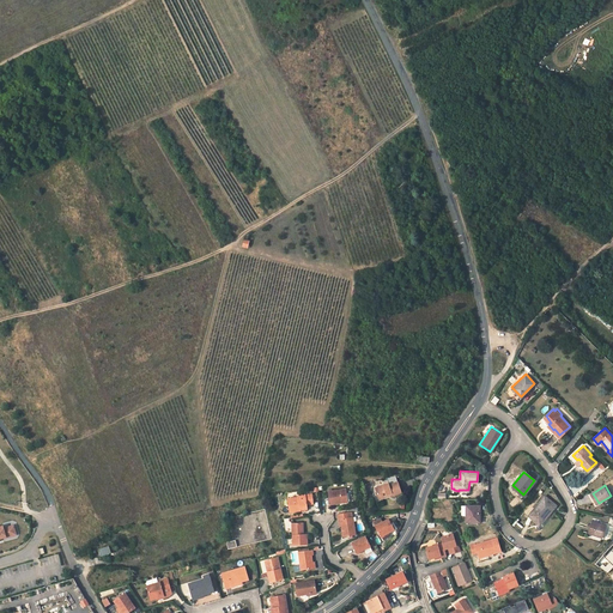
[(331,491),(332,504),(350,502),(347,490),(331,491)]
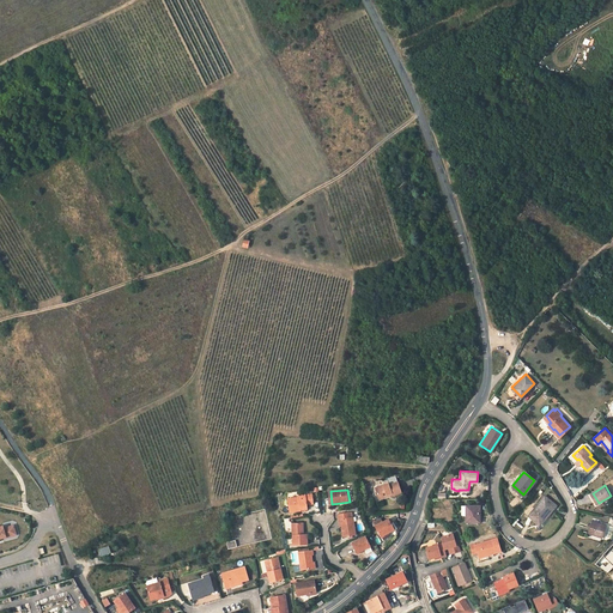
[(405,496),(404,491),(398,492),(399,495),(394,496),(393,493),(384,497),(387,507),(396,504),(396,505),(410,501),(408,495),(405,496)]
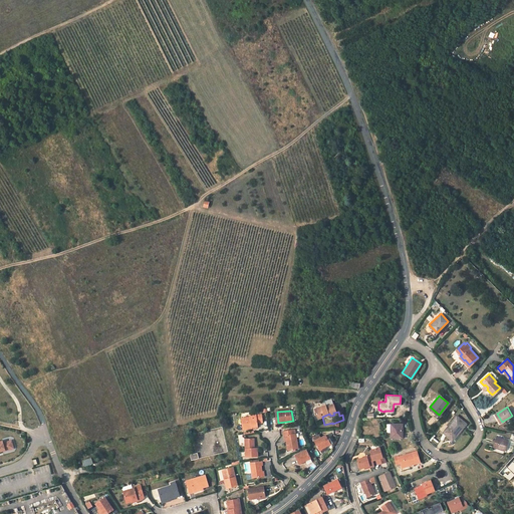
[(254,415),(254,417),(245,418),(246,429),(255,428),(255,427),(260,426),(260,423),(265,422),(264,414),(254,415)]
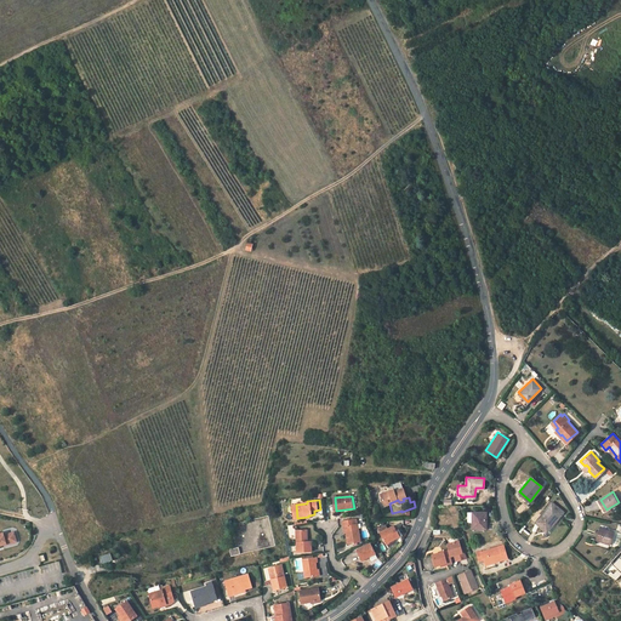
[(535,522),(545,530),(551,522),(553,523),(563,512),(551,502),(535,522)]
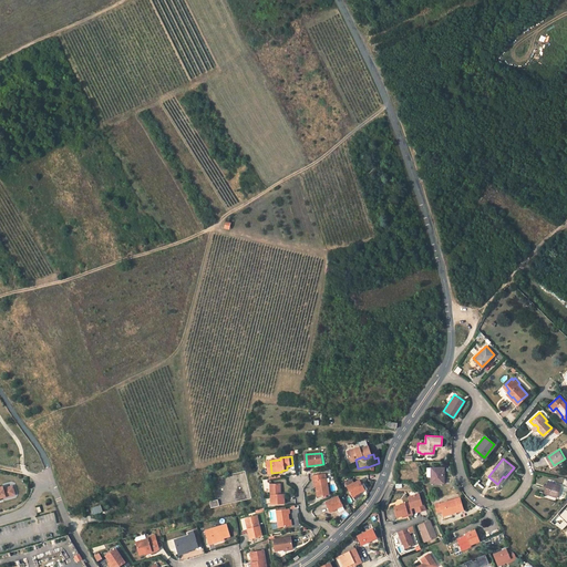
[(426,467),(426,476),(431,476),(431,483),(444,483),(443,467),(426,467)]
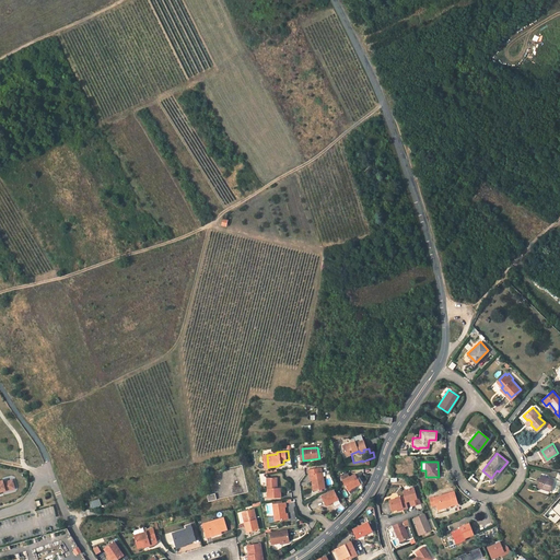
[(314,490),(326,488),(323,471),(322,471),(321,467),(310,469),(311,475),(312,474),(314,490)]
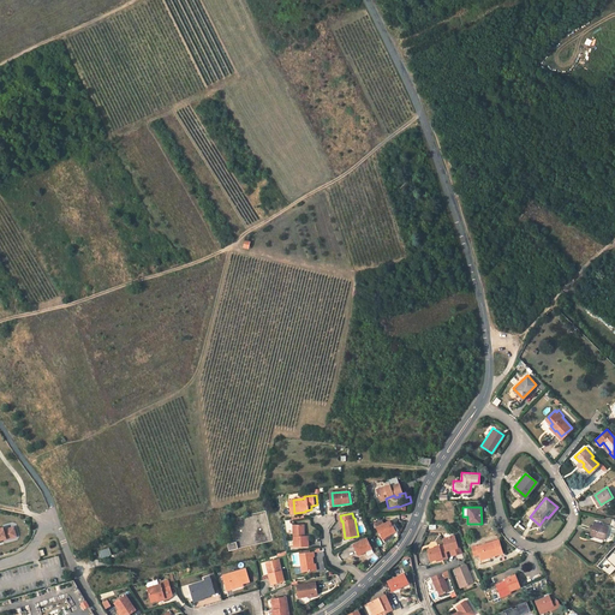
[(396,531),(390,520),(386,524),(383,520),(376,524),(377,527),(383,538),(396,531)]
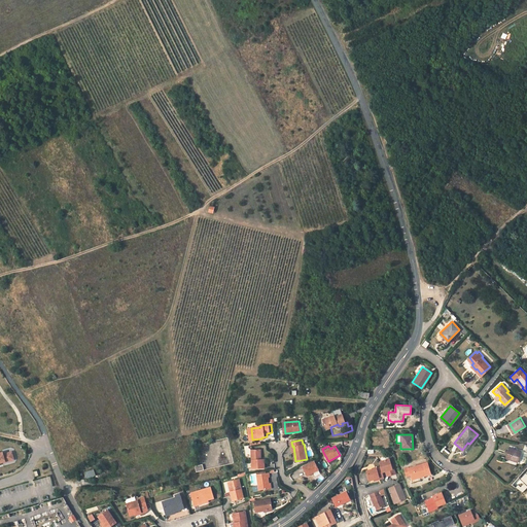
[(510,448),(506,458),(518,461),(521,451),(510,448)]
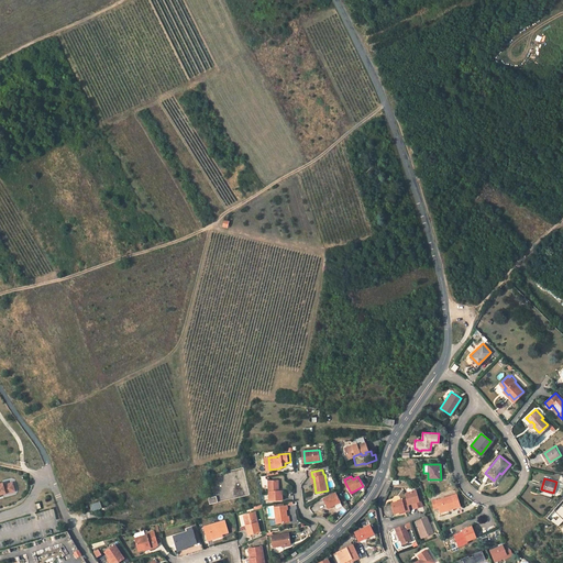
[(269,479),(271,499),(284,499),(283,490),(279,490),(279,479),(269,479)]
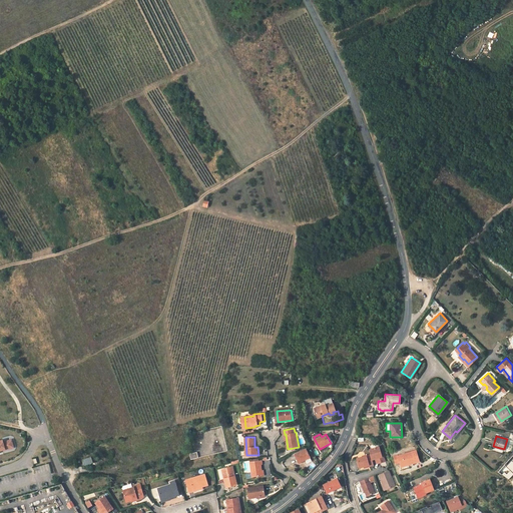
[(12,440),(3,442),(3,440),(0,441),(0,450),(3,450),(3,449),(5,448),(5,450),(14,448),(12,440)]
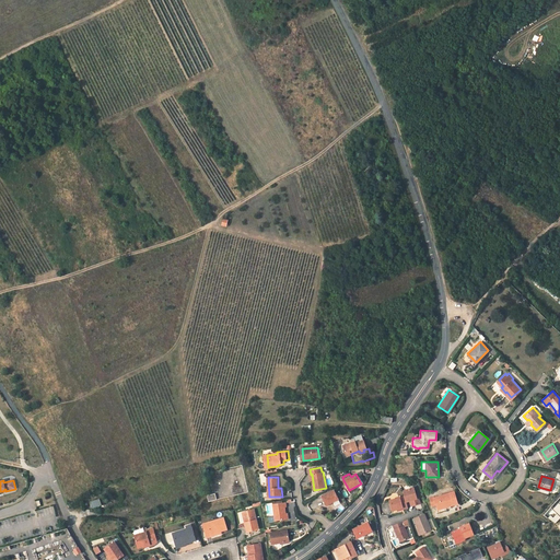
[(412,486),(401,489),(404,494),(405,500),(408,499),(409,500),(409,501),(413,503),(419,501),(415,491),(413,491),(412,486)]
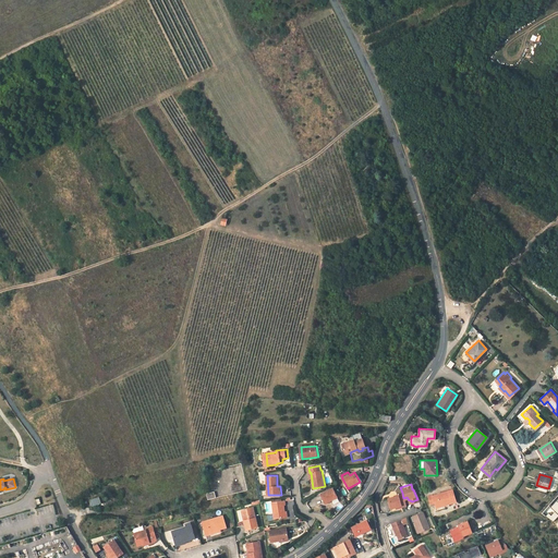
[(325,502),(337,497),(334,488),(320,494),(325,502)]
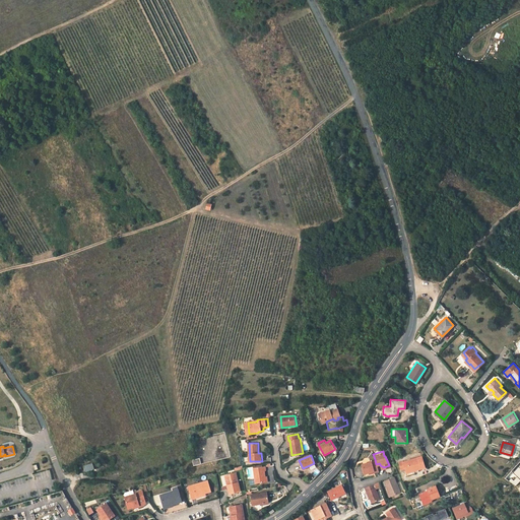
[(403,462),(402,460),(399,462),(401,469),(404,467),(406,471),(412,469),(413,470),(425,467),(420,456),(403,462)]
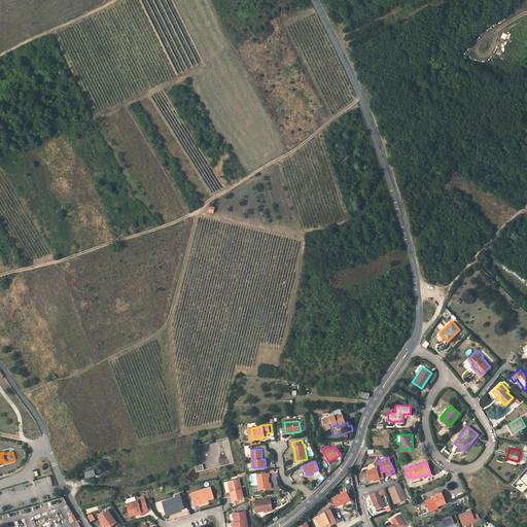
[(377,476),(378,477),(383,476),(381,471),(381,470),(380,465),(365,469),(367,478),(373,477),(377,476)]
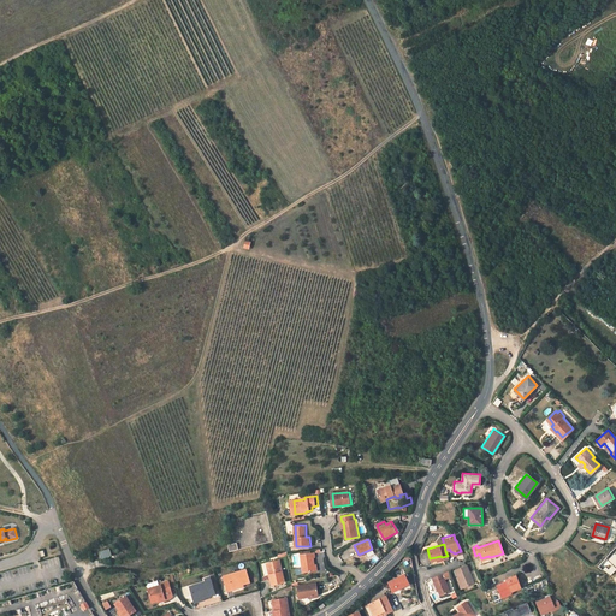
[(101,558),(111,555),(108,549),(99,551),(101,558)]
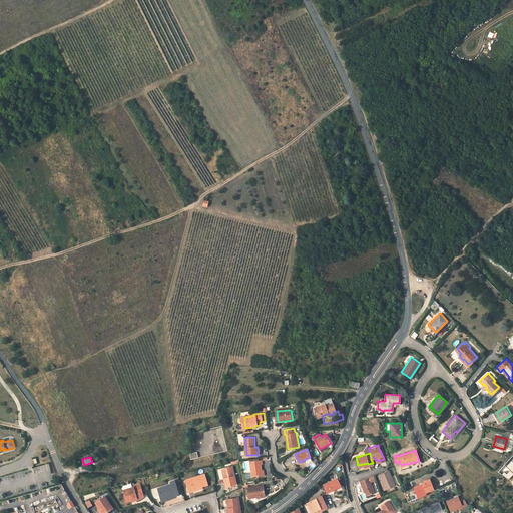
[(251,476),(264,475),(263,469),(262,469),(261,464),(262,463),(262,459),(251,461),(251,459),(248,460),(251,476)]
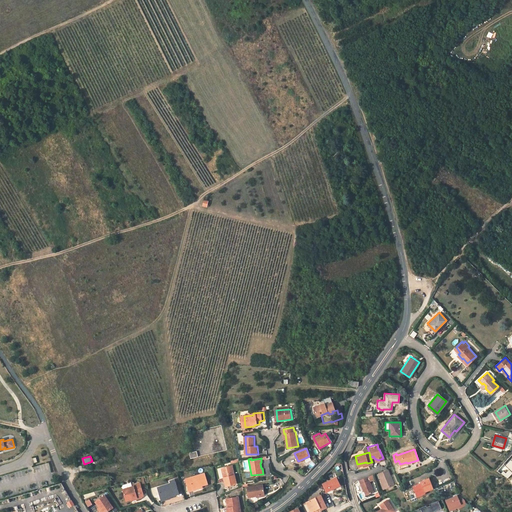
[(232,465),(224,467),(226,476),(224,477),(226,485),(237,482),(232,465)]
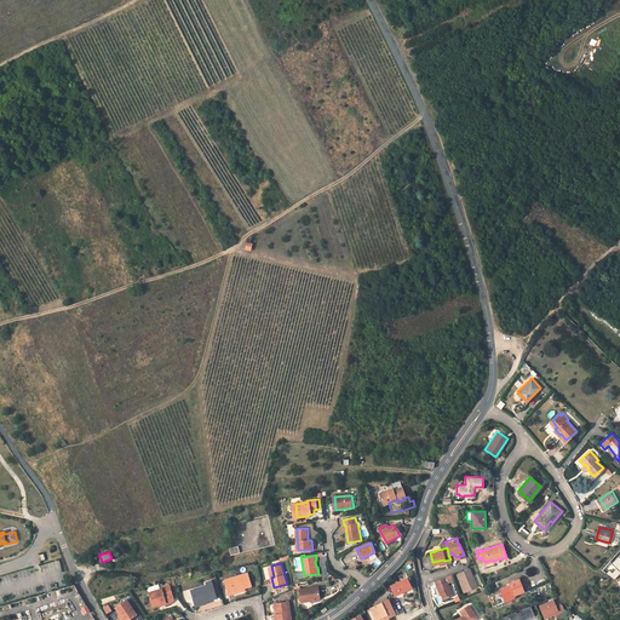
[(458,573),(461,584),(464,591),(476,586),(470,568),(458,573)]
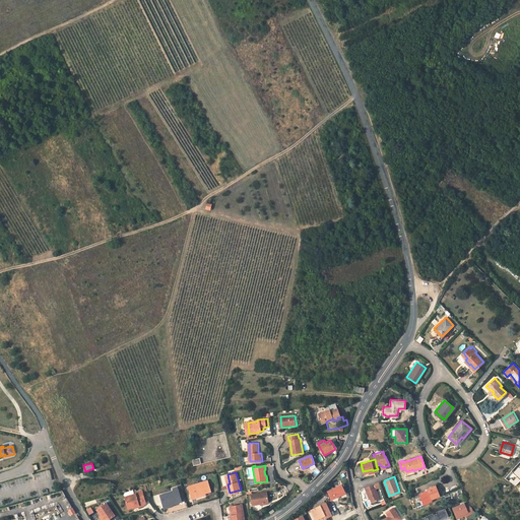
[(192,485),(192,486),(188,488),(192,499),(196,498),(195,496),(210,491),(207,480),(192,485)]
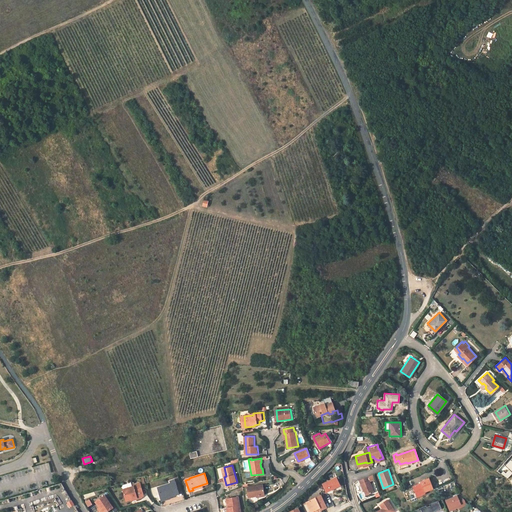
[(326,492),(341,486),(337,476),(322,482),(326,492)]
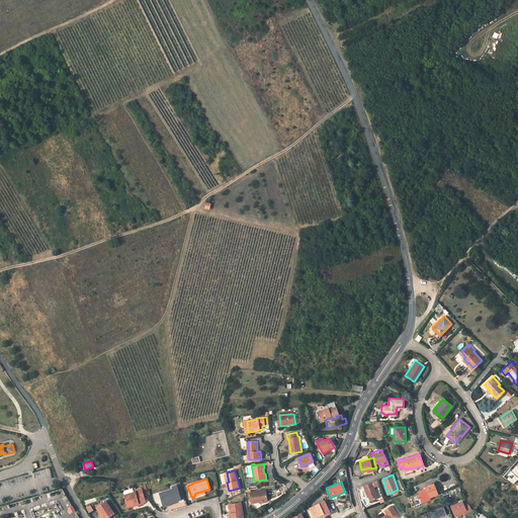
[(375,499),(371,483),(362,485),(365,497),(366,497),(367,501),(375,499)]
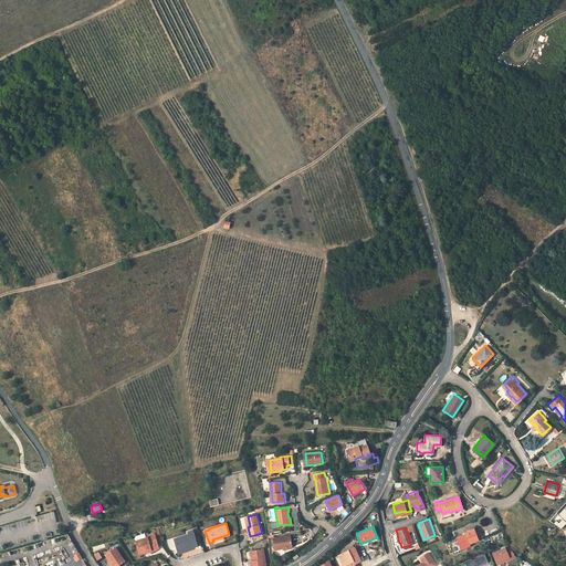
[(462,532),(463,534),(456,537),(460,548),(468,545),(468,543),(478,540),(472,528),(462,532)]
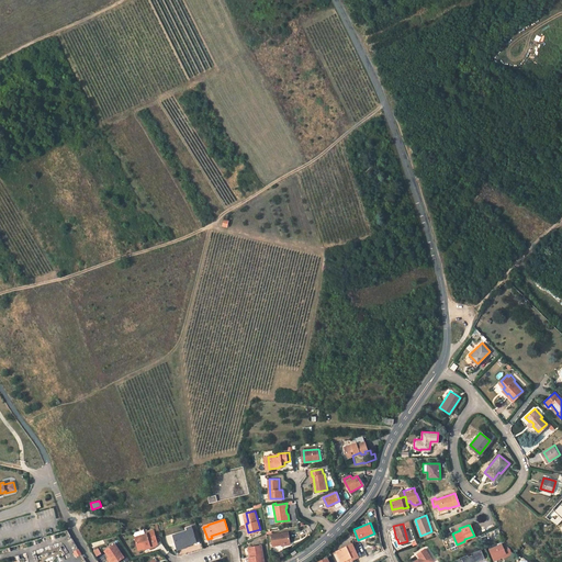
[(173,535),(178,549),(188,546),(187,544),(197,541),(193,528),(173,535)]
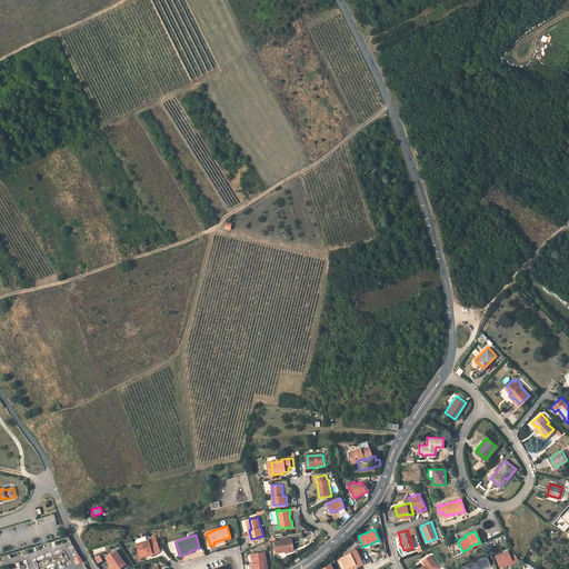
[(136,543),(140,556),(151,552),(152,553),(157,552),(159,550),(153,536),(147,539),(148,540),(136,543)]
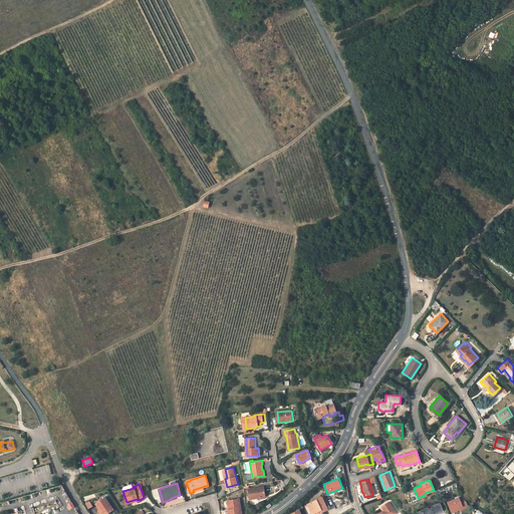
[(264,485),(248,487),(249,498),(265,496),(264,485)]
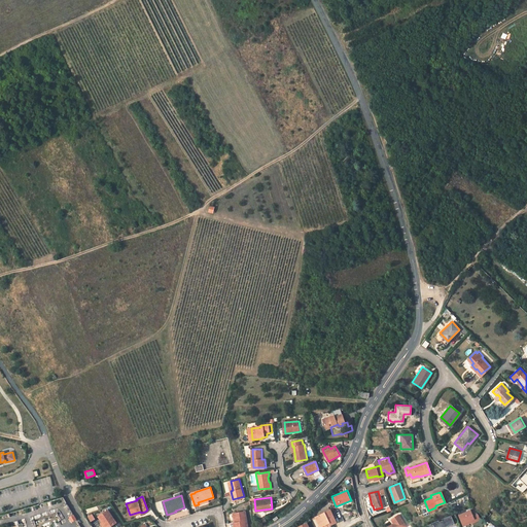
[(463,526),(480,520),(475,507),(458,514),(463,526)]
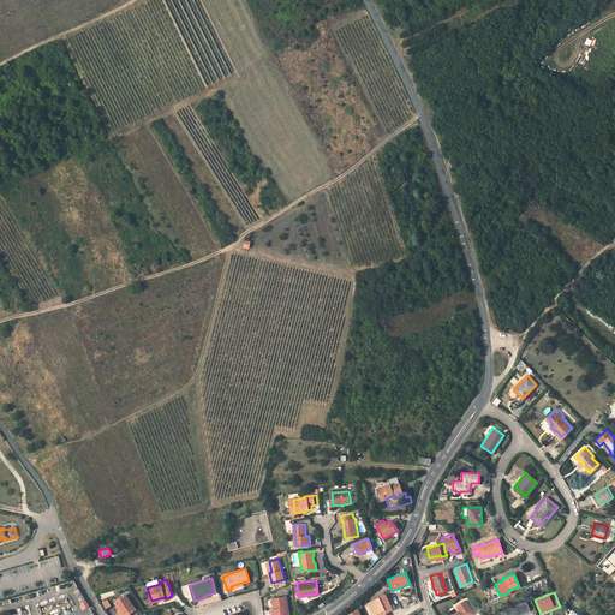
[(411,603),(419,601),(417,593),(408,597),(411,603)]
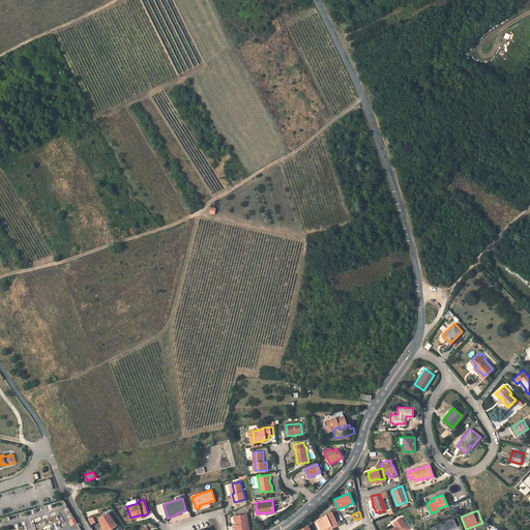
[(315,520),(320,529),(321,529),(330,526),(331,529),(336,526),(330,512),(315,520)]
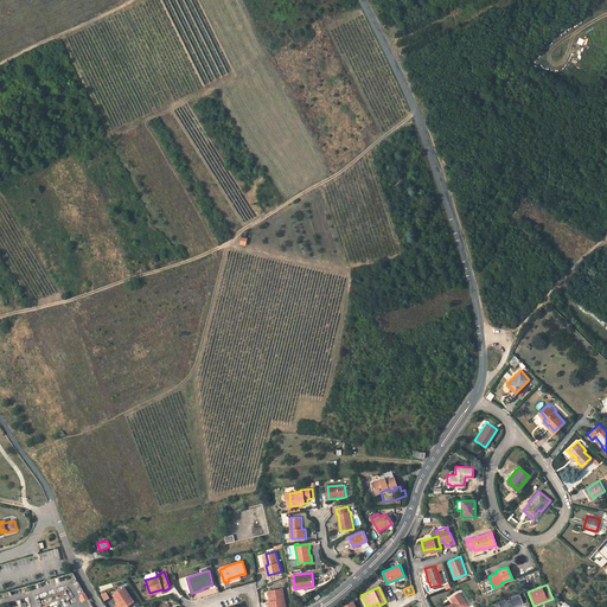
[(113,596),(115,599),(121,606),(126,606),(134,601),(123,588),(113,596)]
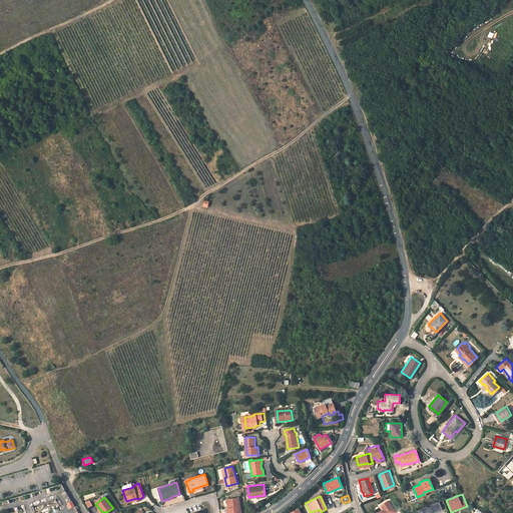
[(227,499),(228,505),(228,508),(229,508),(230,512),(240,512),(238,497),(227,499)]
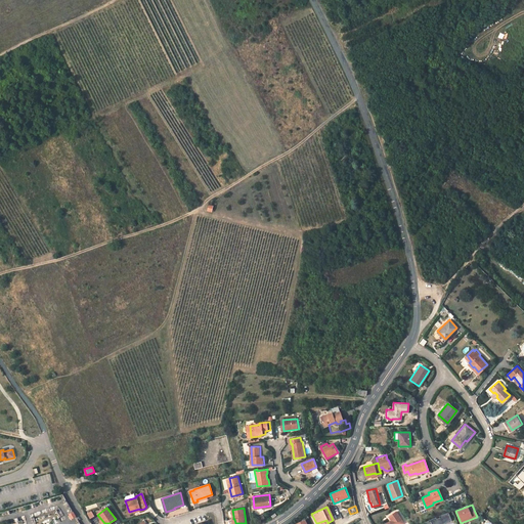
[(395,512),(389,517),(391,520),(386,523),(400,523),(402,522),(395,512)]
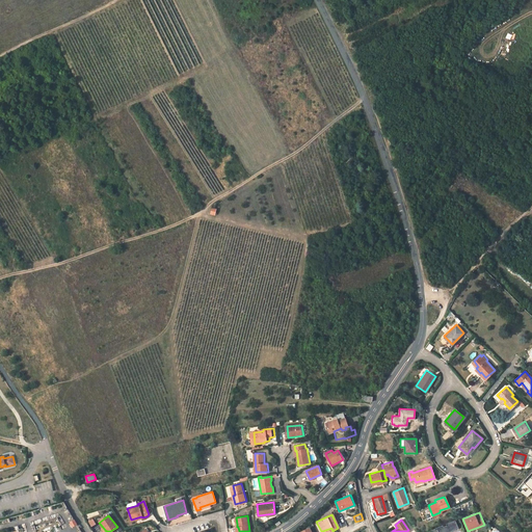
[(431,529),(432,531),(449,531),(458,529),(455,521),(431,529)]
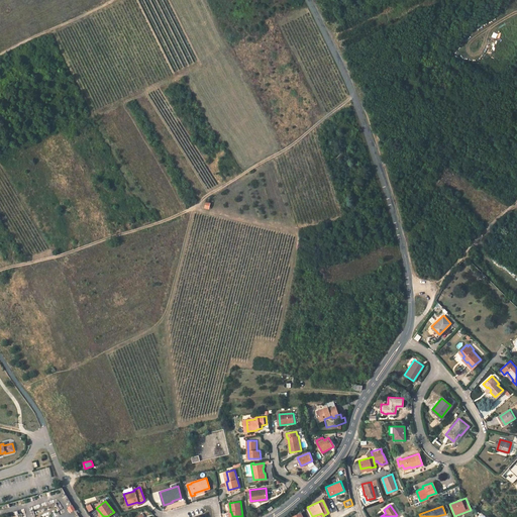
All buildings are outlined.
